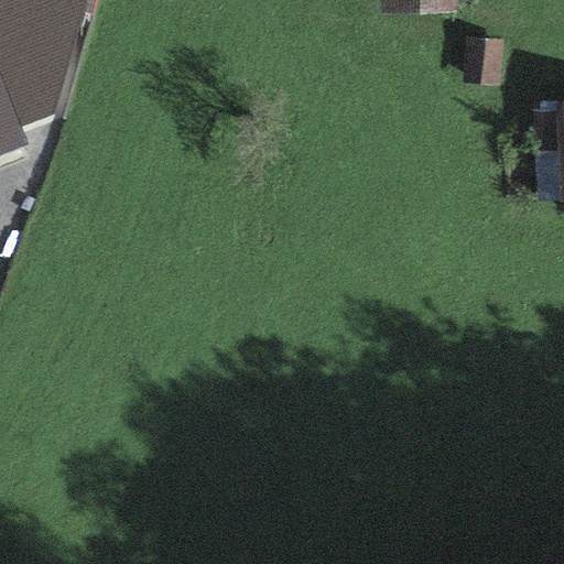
[(0,0),(0,73),(21,128),(63,112),(77,56),(57,0),(0,0)]
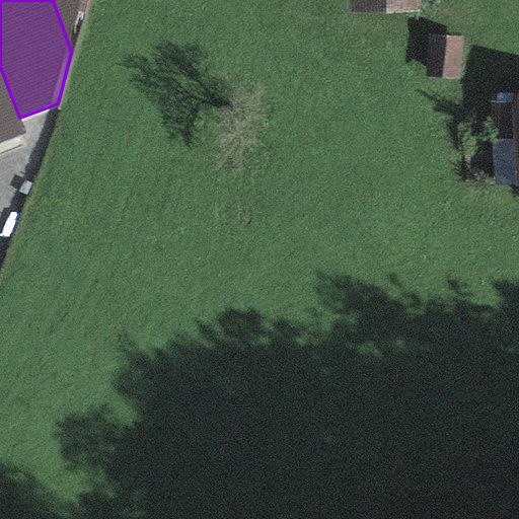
[(352,0),(353,15),(430,12),(430,0),(352,0)]
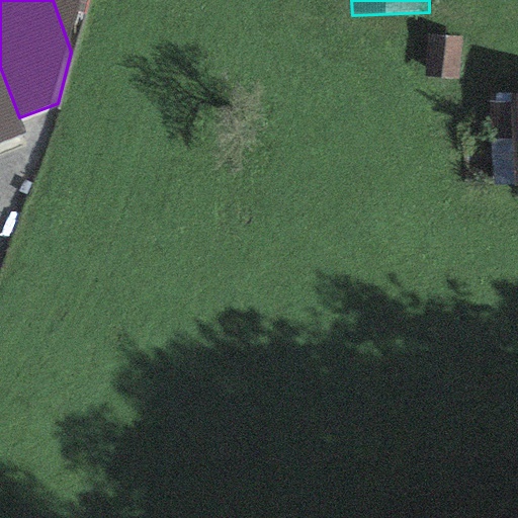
[(464,38),(429,34),(427,76),(461,79),(464,38)]
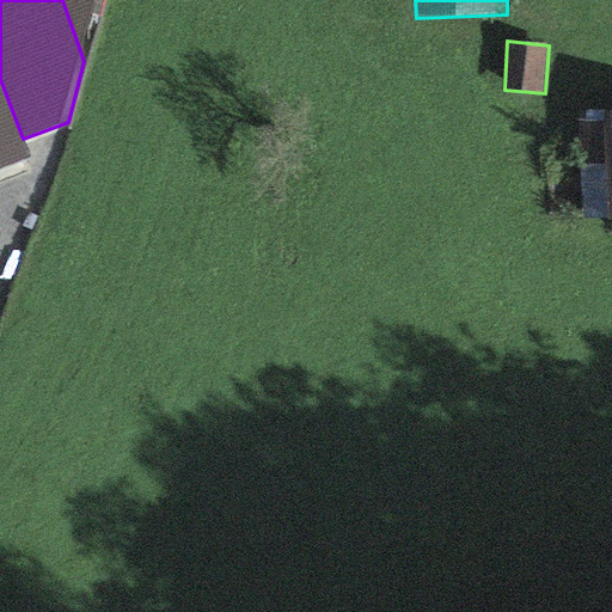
[(23,139),(0,79),(0,166),(29,154),(23,139)]
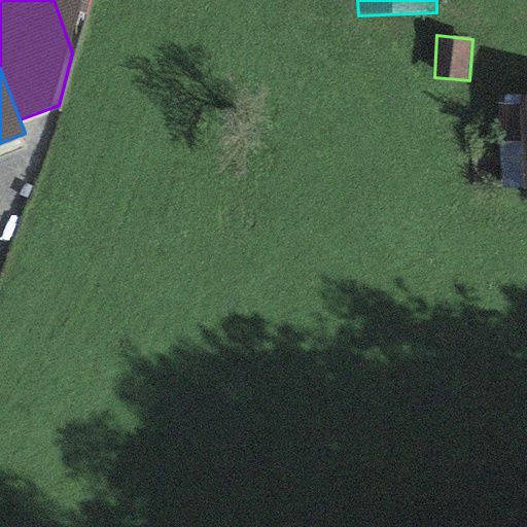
[(526,97),(502,99),(506,191),(526,190),(526,97)]
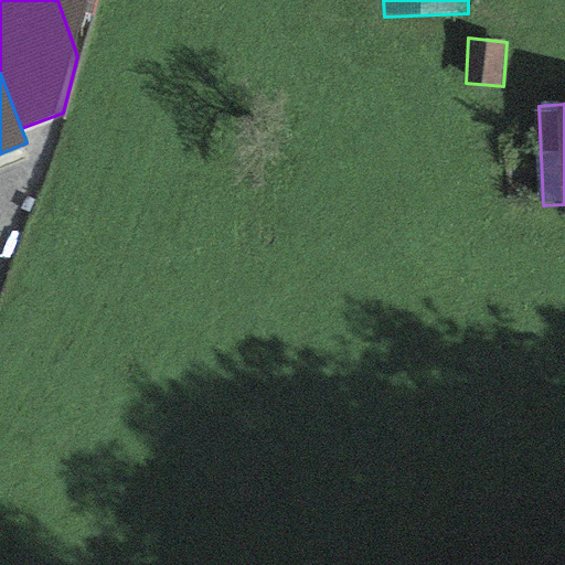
All buildings are outlined.
